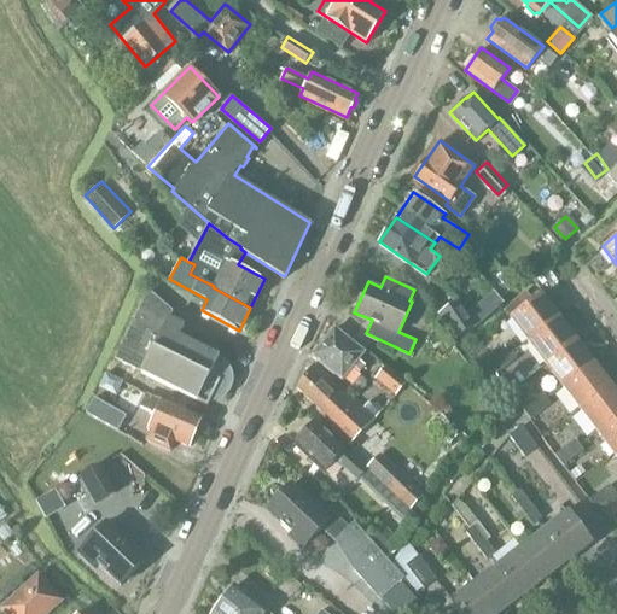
[(150,288),(115,357),(208,403),(209,401),(225,396),(233,384),(233,375),(232,370),(230,364),(225,360),(220,356),(219,356),(219,355),(179,335),(185,323),(169,316),(173,309),(150,288)]
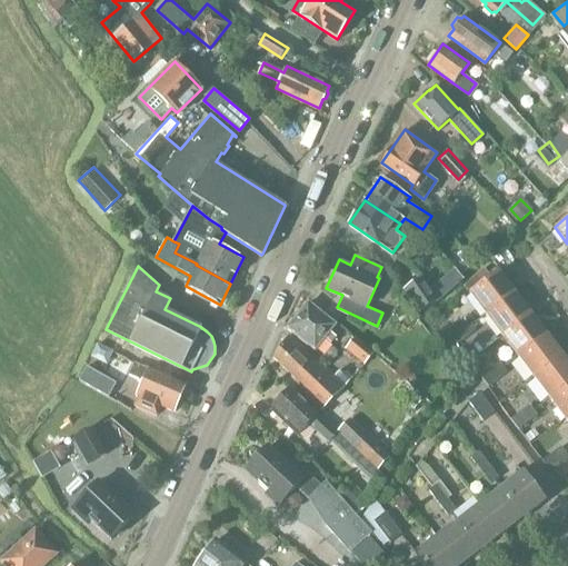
[(407,285),(429,305),(445,289),(422,268),(407,285)]
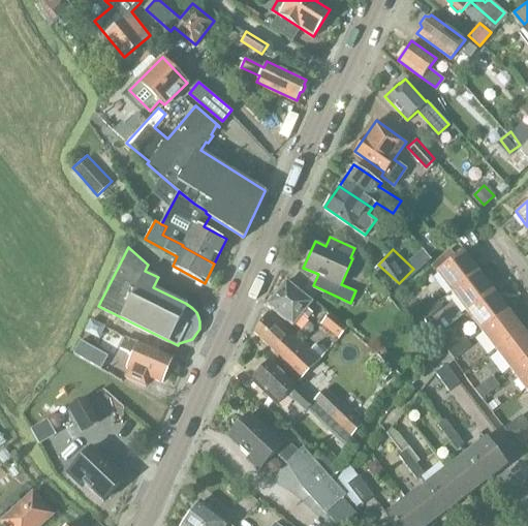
[(436,271),(452,290),(478,270),(463,250),(436,271)]
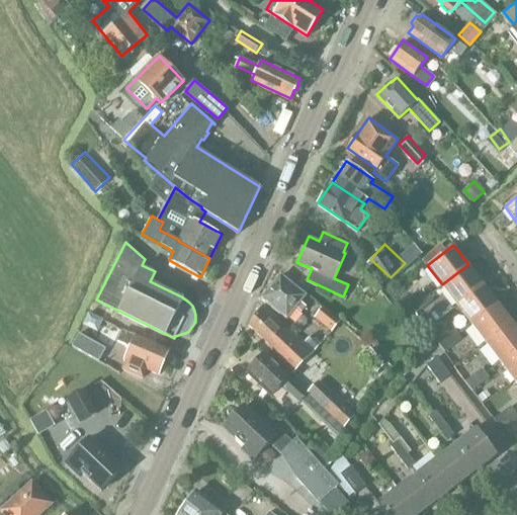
[(442,284),(456,304),(483,283),(468,264),(442,284)]
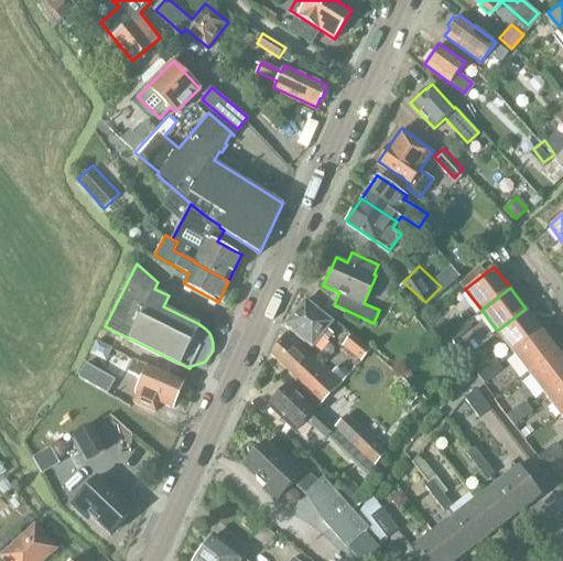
[(284,324),(312,346),(322,334),(327,338),(332,332),(327,327),(333,321),(305,298),(284,324)]
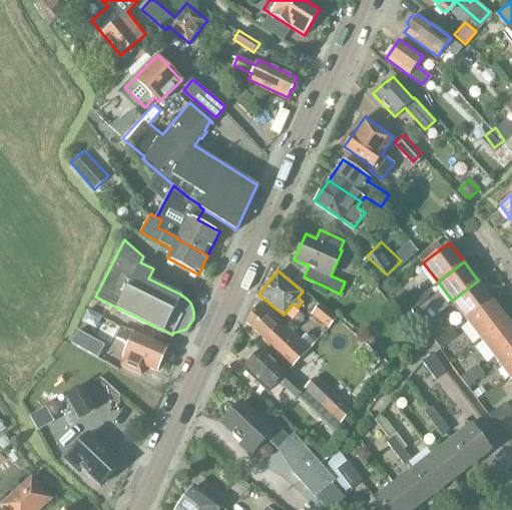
[(452,301),(466,320),(492,300),(478,281),(452,301)]
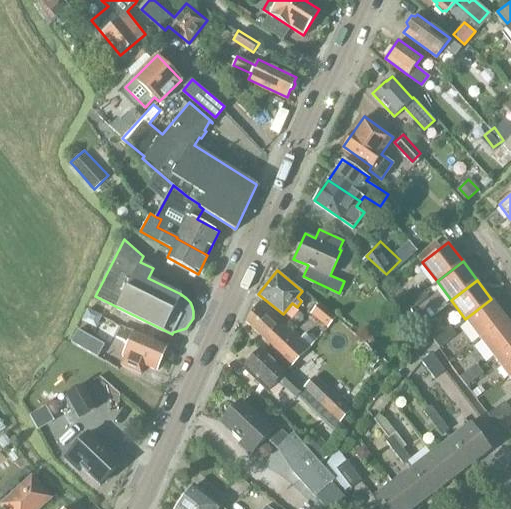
[(422,286),(413,292),(420,302),(428,295),(422,286)]
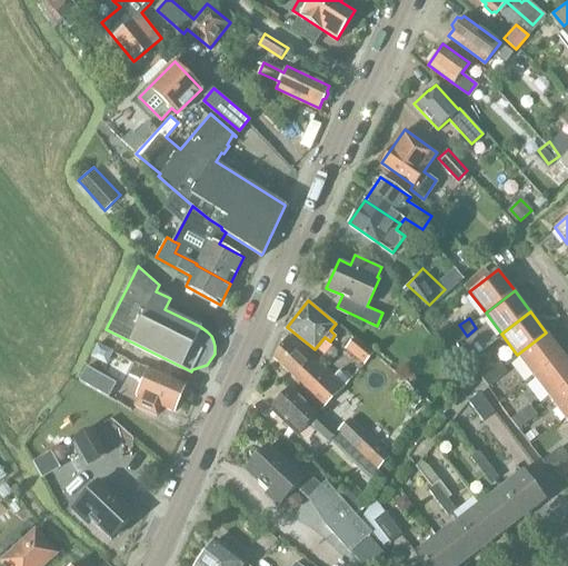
[(467,336),(459,325),(450,333),(458,343),(467,336)]
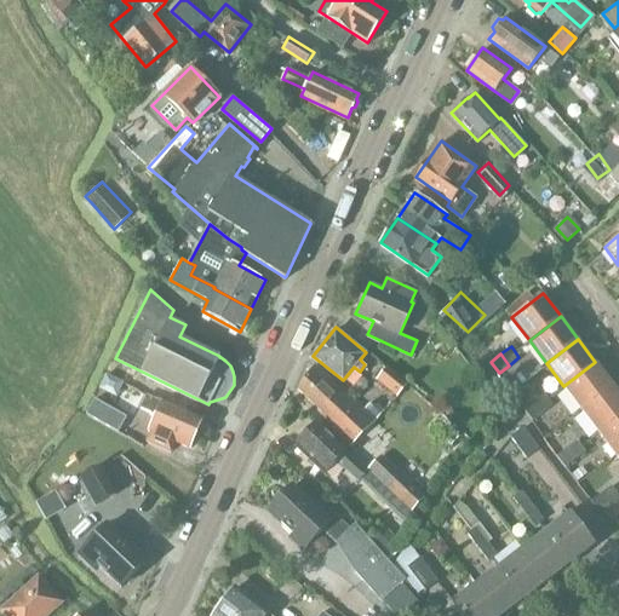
[(563,386),(582,408),(613,385),(595,362),(563,386)]
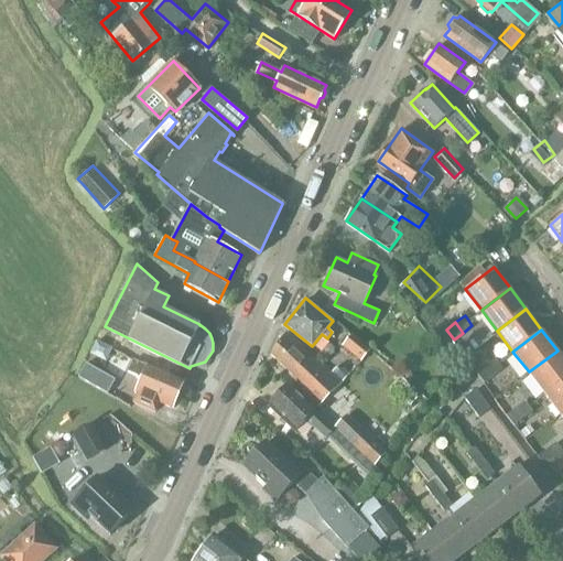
[(271,353),(301,381),(296,386),(317,406),(342,381),(285,331),(271,353)]
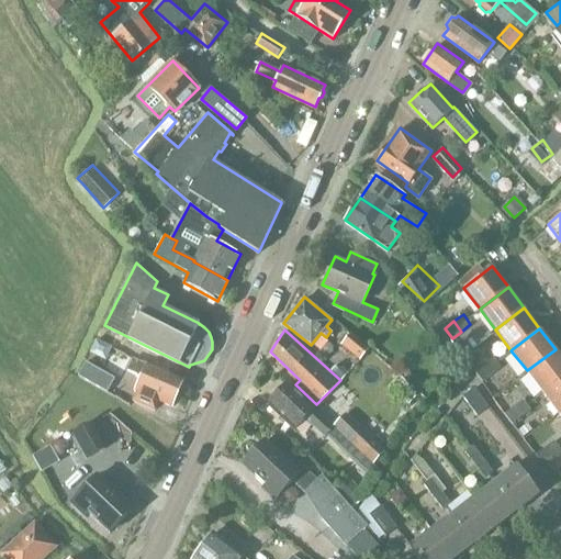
[(344,343),(361,357),(369,347),(352,333),(344,343)]
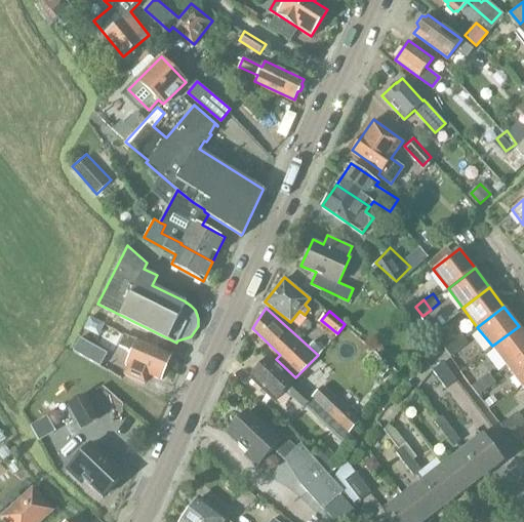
[(440,313),(429,322),(435,329),(446,320),(440,313)]
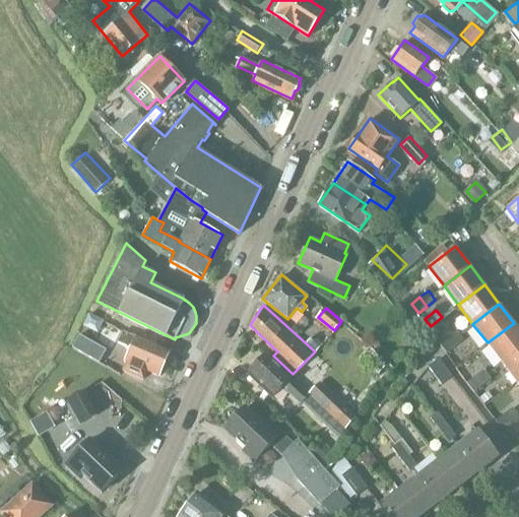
[(488,342),(502,362),(518,348),(518,329),(514,323),(488,342)]
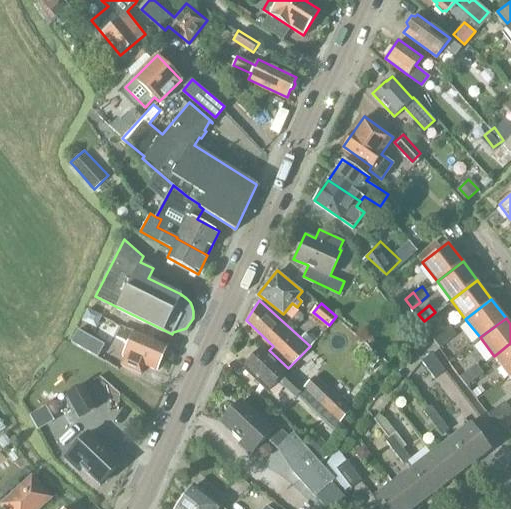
[(167,345),(121,324),(116,335),(128,341),(123,354),(125,355),(121,363),(141,372),(145,363),(157,369),(167,345)]
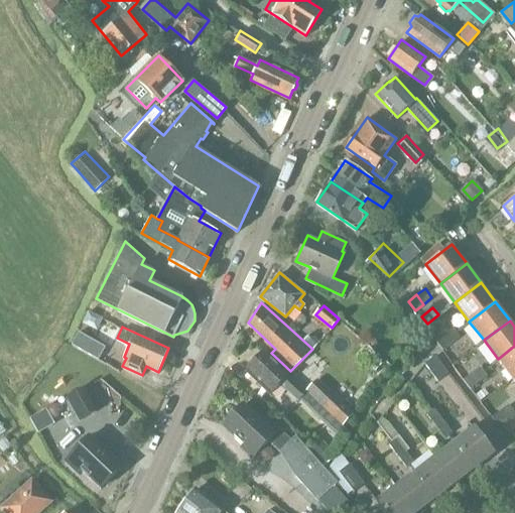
[(453,327),(444,333),(452,342),(460,336),(453,327)]
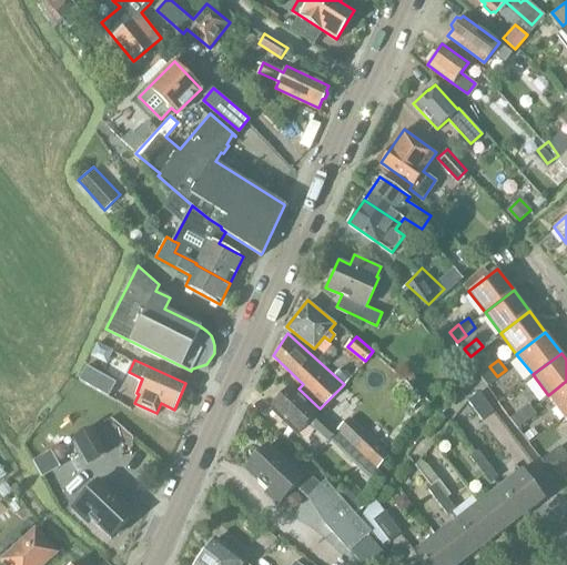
[(80,377),(107,393),(113,381),(85,366),(80,377)]
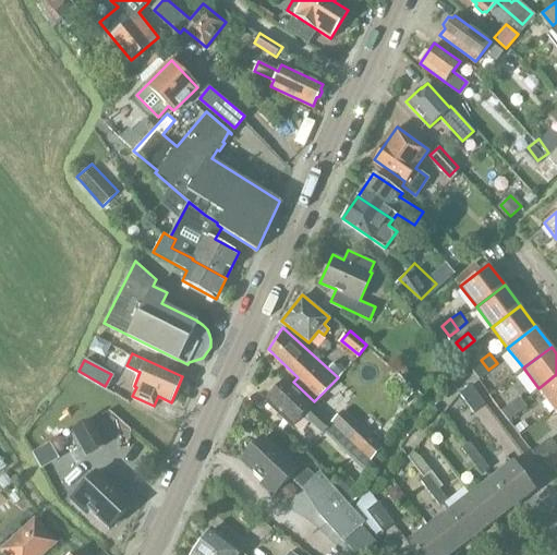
[(336,360),(328,368),(338,376),(346,369),(336,360)]
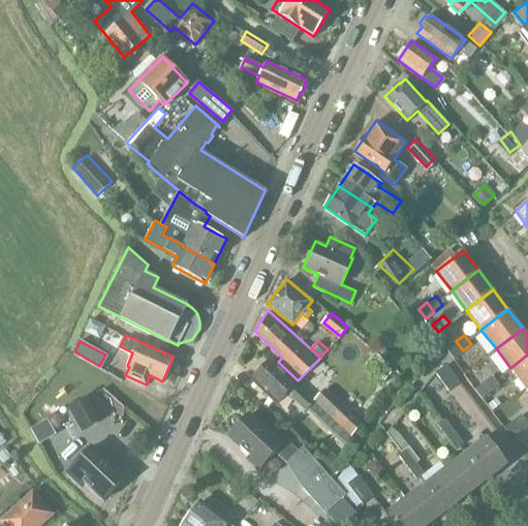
[(463,350),(456,341),(446,348),(454,358),(463,350)]
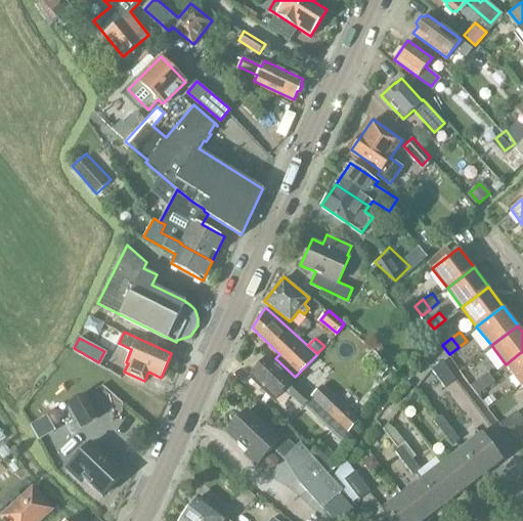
[(522,351),(506,364),(520,384),(522,382),(522,351)]
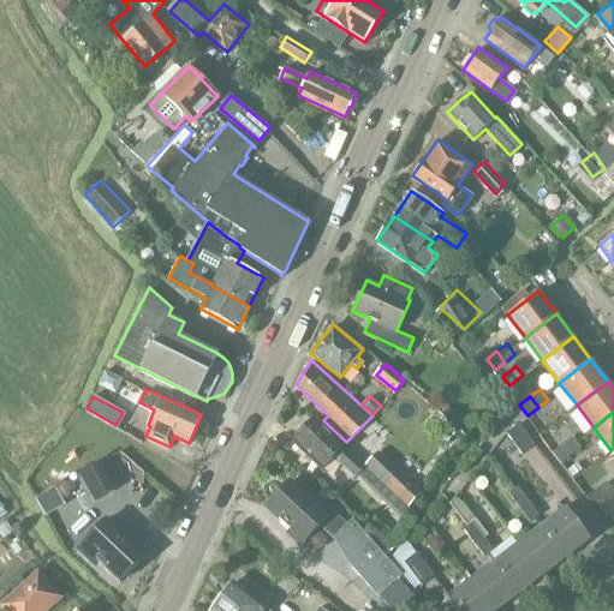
[(293,439),(322,467),(334,454),(356,474),(364,465),(346,448),(343,445),(314,419),(305,429),(302,427),(296,433),(297,437),(293,439)]
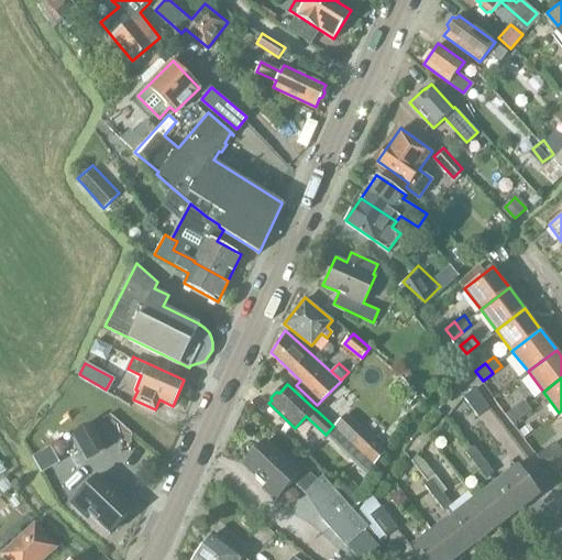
[(464,395),(478,415),(489,406),(475,387),(464,395)]
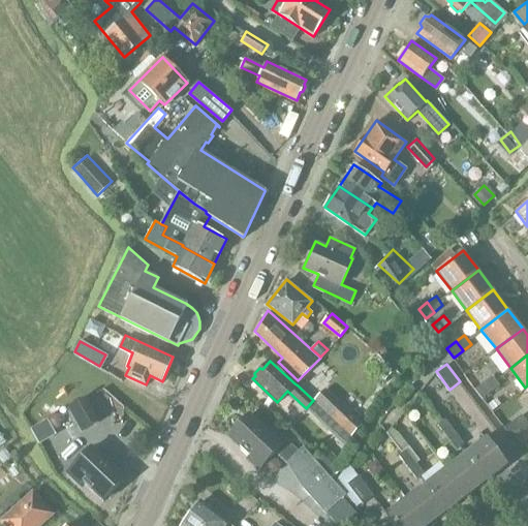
[(492,374),(484,381),(491,391),(499,384),(492,374)]
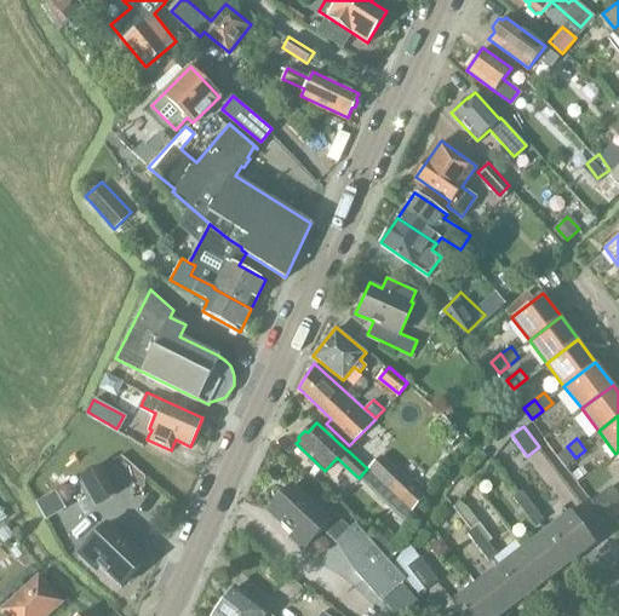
[(575,458),(567,447),(556,454),(565,465),(575,458)]
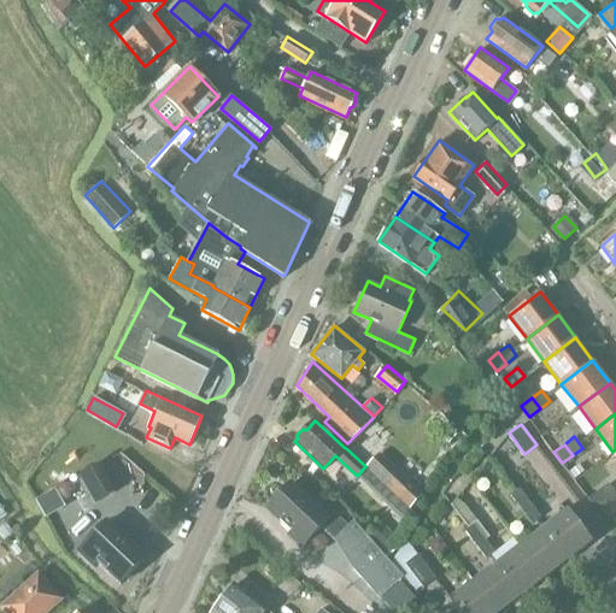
[(379,451),(365,464),(388,484),(399,472),(379,451)]
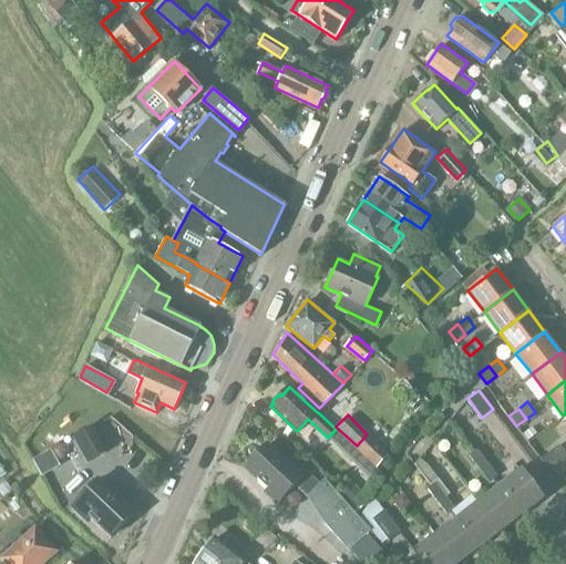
[(74,436),(89,461),(106,451),(92,426),(74,436)]
